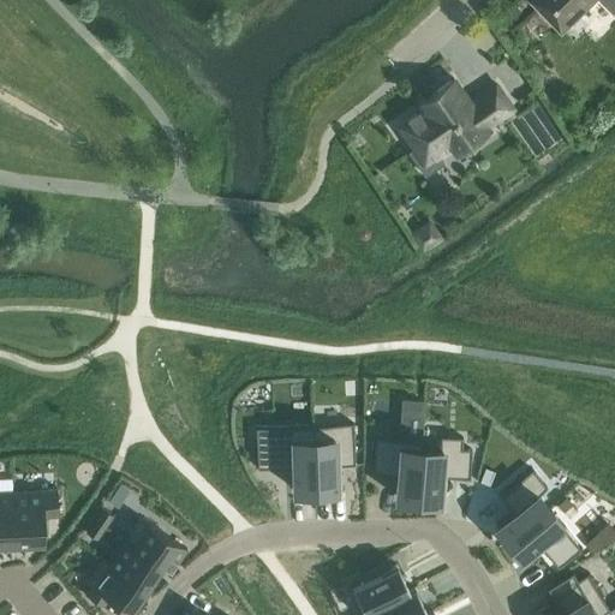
[(554,24),(560,24),(562,27),(566,24),(572,24),(579,17),(579,11),(590,0),(599,0),(614,15),(614,12),(614,0),(536,0),(547,11),(547,17),(554,24)]
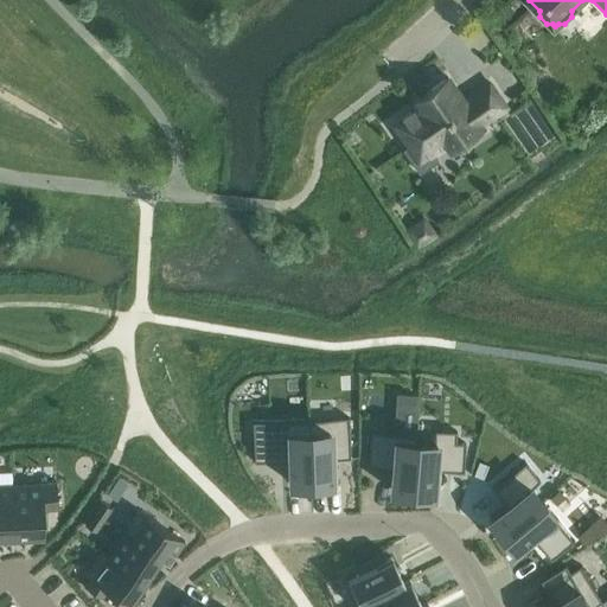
[(414,100),(419,106),(393,123),(408,147),(403,151),(419,172),(436,160),(430,152),(443,142),(449,152),(483,128),(480,126),(506,108),(490,83),(464,101),(447,77),(414,100)]
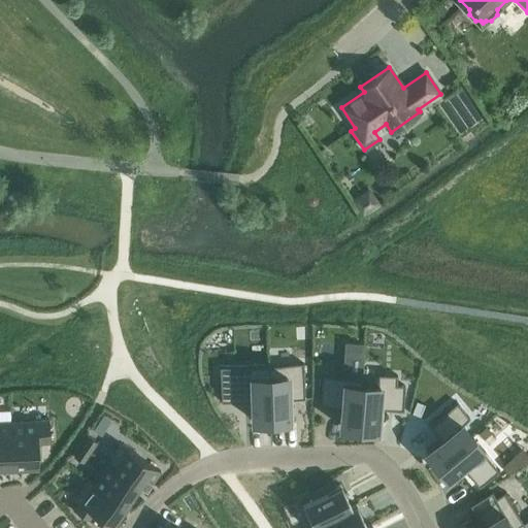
[(381,204),(380,201),(369,187),(351,199),(362,217),(381,204)]
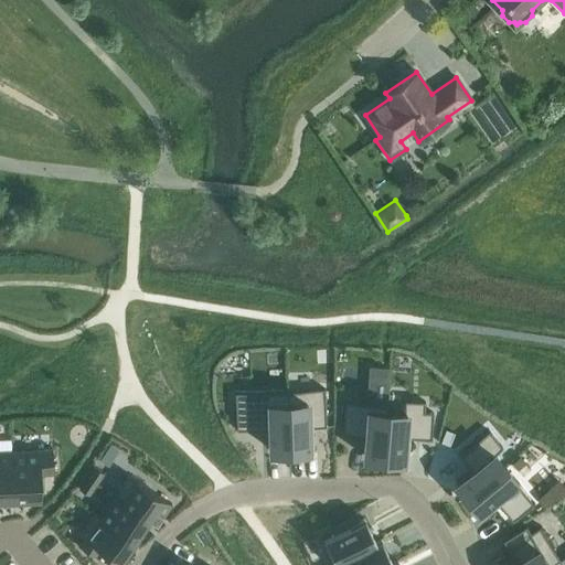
[(324,388),(286,390),(289,449),(308,448),(307,427),(326,426),(324,388)]
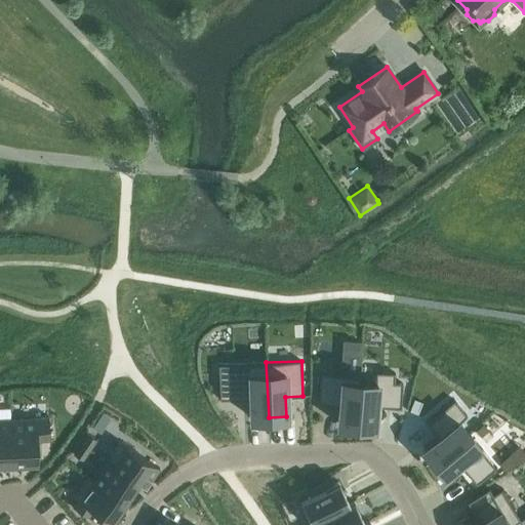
[(266,362),(218,364),(219,399),(250,398),(251,418),(269,417),(266,362)]
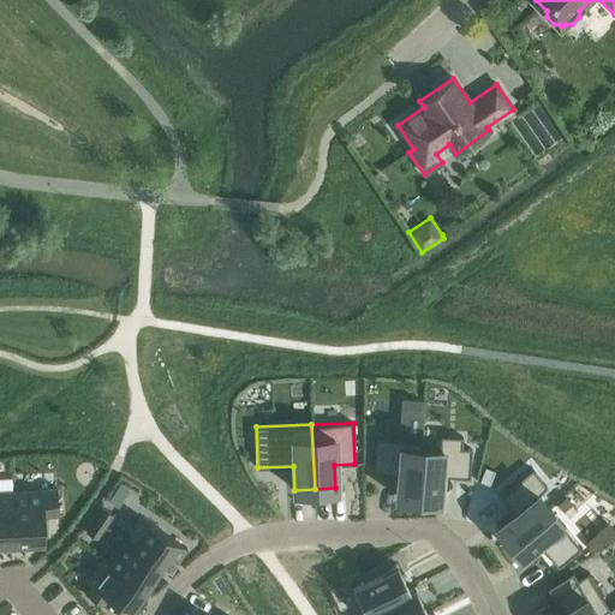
[(374,434),(376,471),(396,472),(394,495),(416,499),(419,446),(421,440),(374,434)]
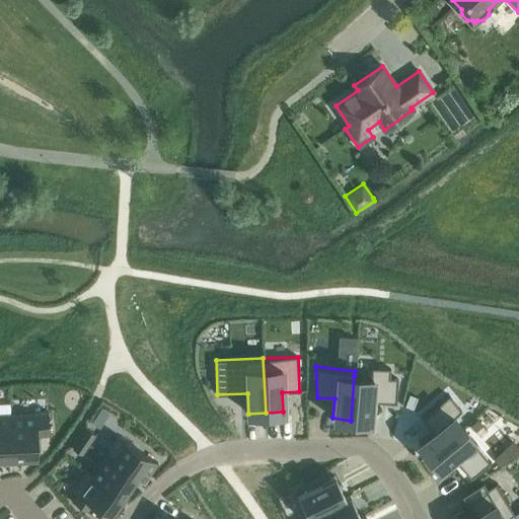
[(354,376),(351,421),(368,422),(369,401),(395,403),(397,378),(388,377),(389,368),(371,367),(370,377),(354,376)]
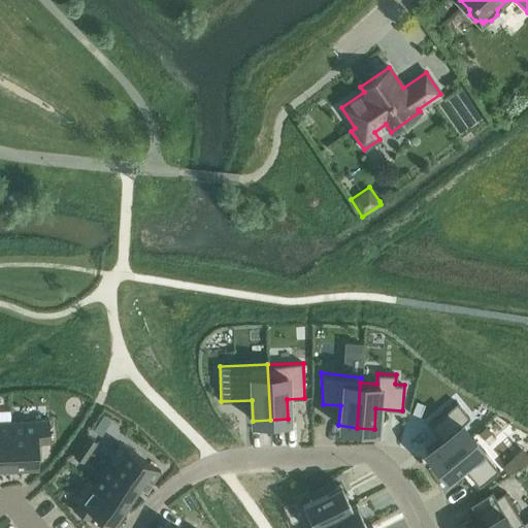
[(440,438),(425,451),(436,464),(471,435),(461,423),(469,418),(457,403),(429,425),(440,438)]
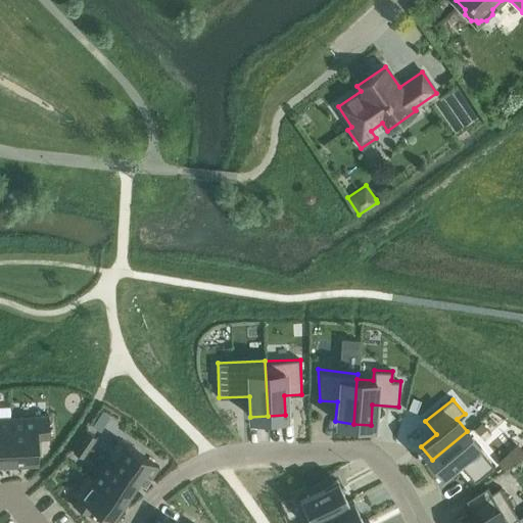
[(48,416),(10,417),(12,463),(38,462),(37,438),(49,437),(48,416)]
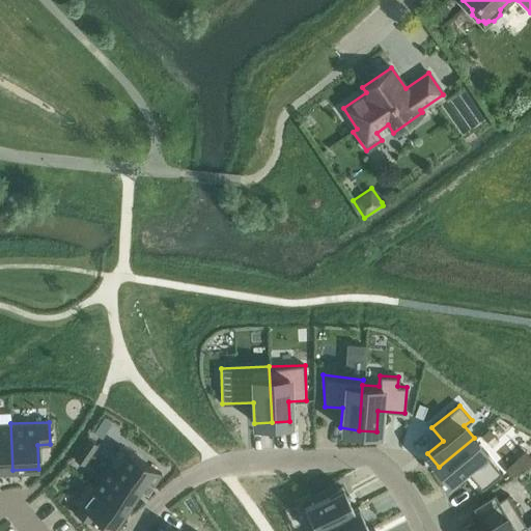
[(10,423),(0,423),(0,470),(12,470),(10,423)]
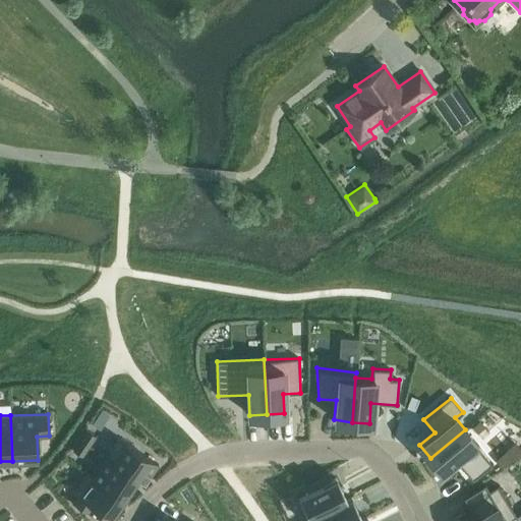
[(465,429),(430,458),(443,472),(457,459),(474,479),(494,464),(465,429)]
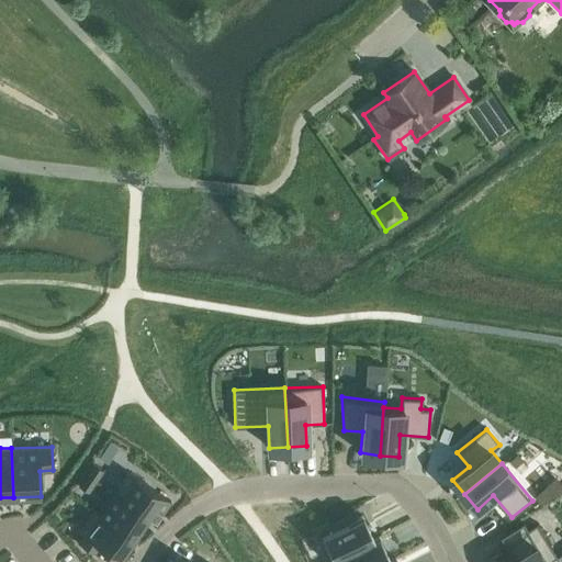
[(93,464),(86,475),(96,481),(103,471),(93,464)]
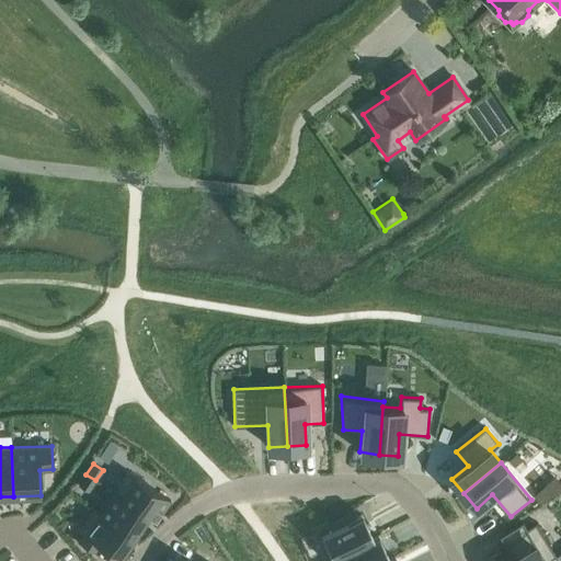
[(126,470),(112,492),(119,497),(156,522),(170,500),(126,470)]
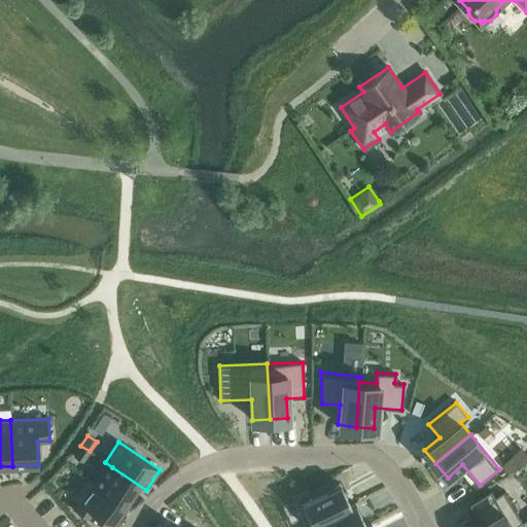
[(90,451),(80,446),(74,456),(82,461),(90,451)]
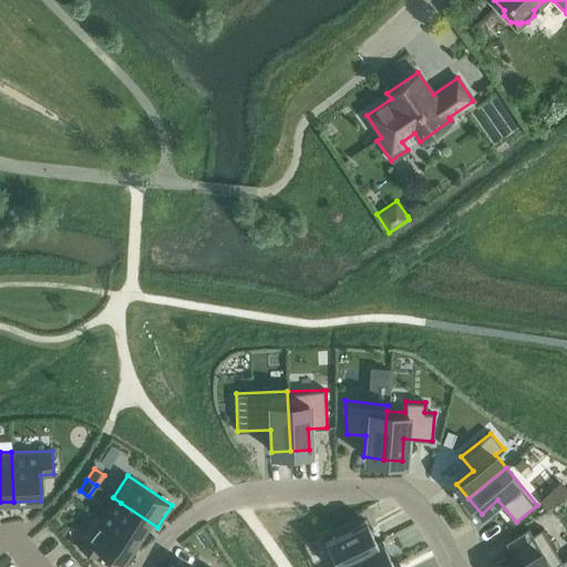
[(95,514),(94,515),(135,543),(148,523),(156,528),(157,527),(121,503),(113,497),(100,517),(95,514)]
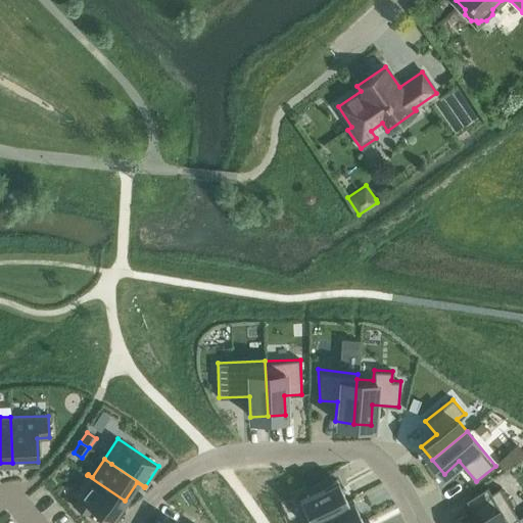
[(78,497),(73,505),(87,515),(92,508),(110,521),(125,501),(87,475),(74,495),(78,497)]
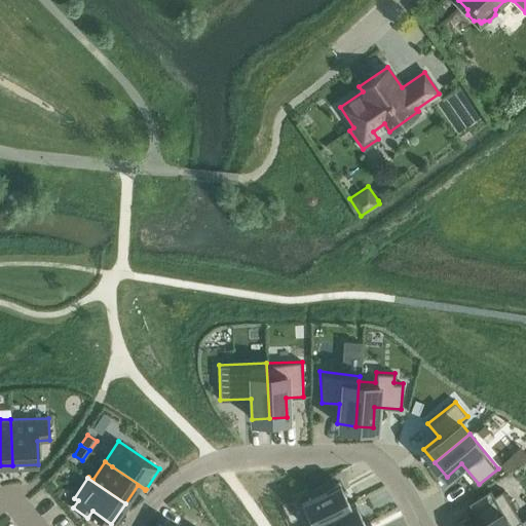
[(323,487),(299,498),(311,523),(353,501),(353,500),(349,502),(343,491),(337,479),(323,487)]
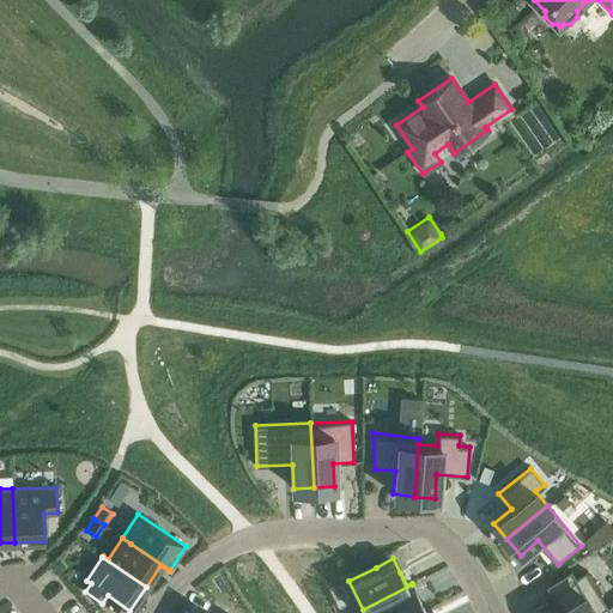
[(564,610),(558,612),(596,612),(610,605),(587,571),(578,576),(574,569),(562,577),(566,584),(553,593),(564,610)]
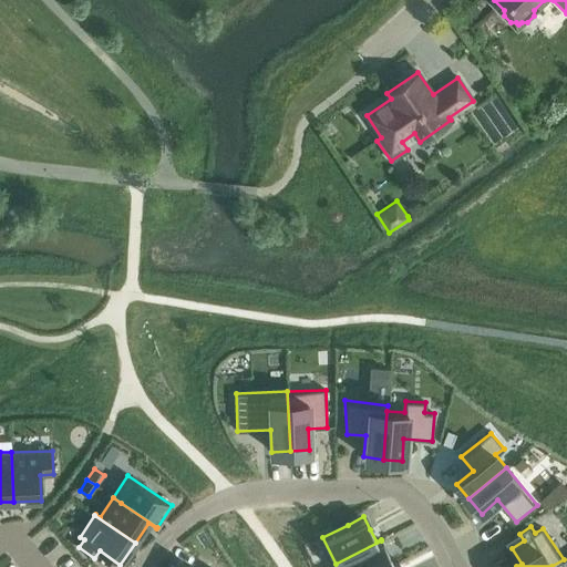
[(381,540),(336,564),(337,565),(341,562),(343,566),(390,566),(399,563),(399,562),(393,564),(381,540)]
